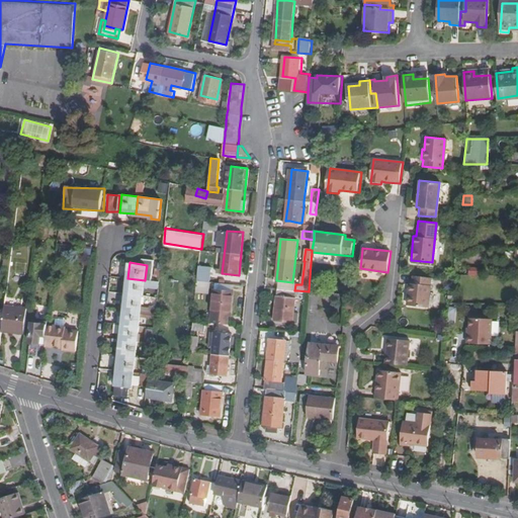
[(208,269),(199,268),(198,280),(196,291),(208,292),(210,281),(210,275),(208,275),(208,269)]
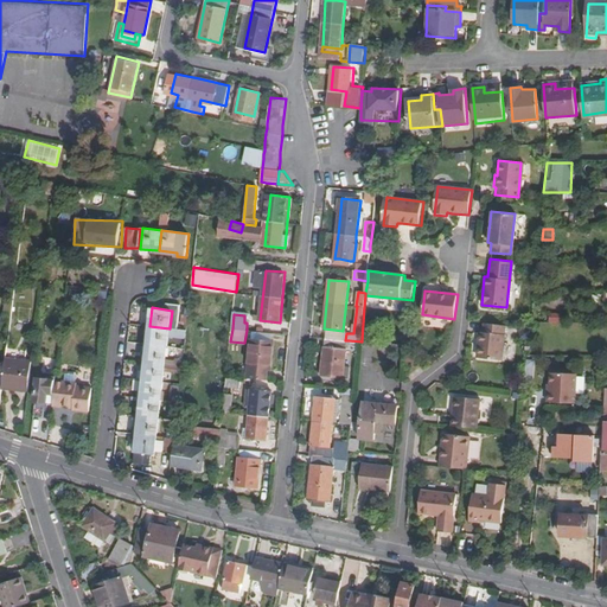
[(505,325),(484,323),(483,331),(479,331),(479,343),(479,358),(502,359),(505,325)]
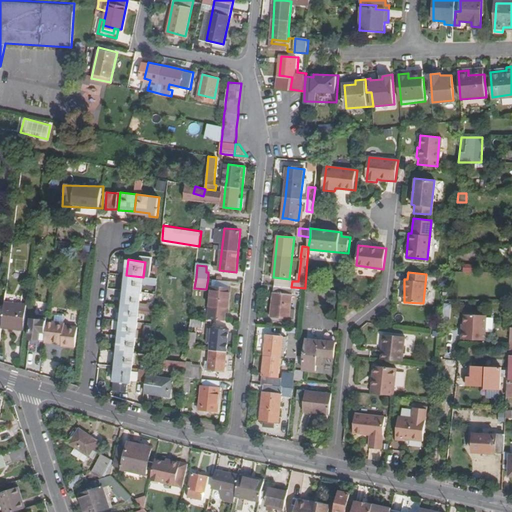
[(126,275),(125,290),(142,292),(143,277),(126,275)]
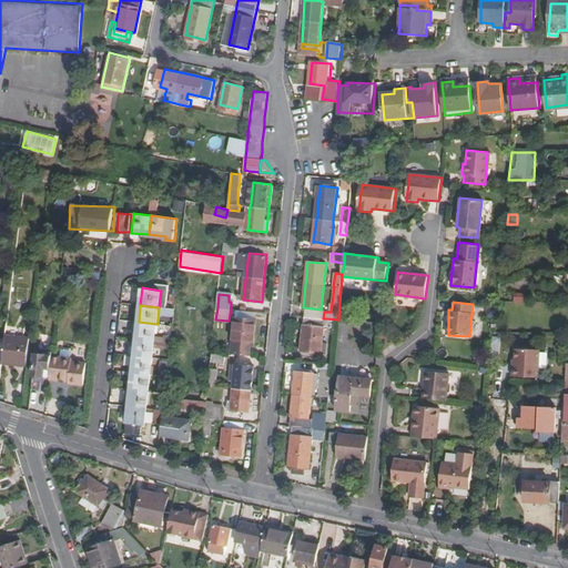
[(257,318),(236,316),(233,344),(254,345),(257,318)]
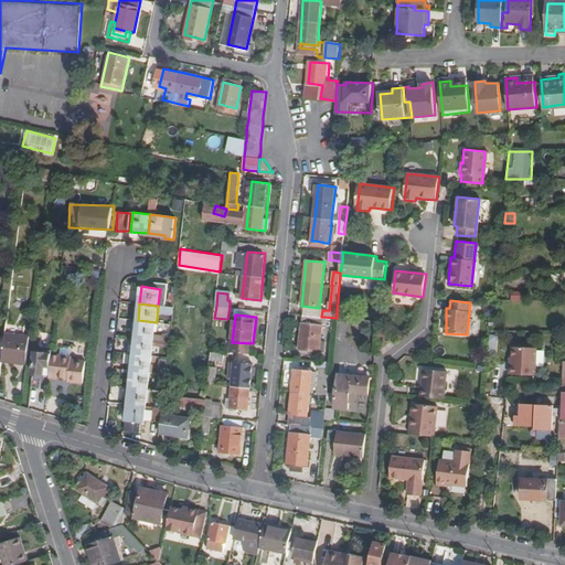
[(324,317),(321,317),(304,316),(300,350),(320,351),(324,317)]
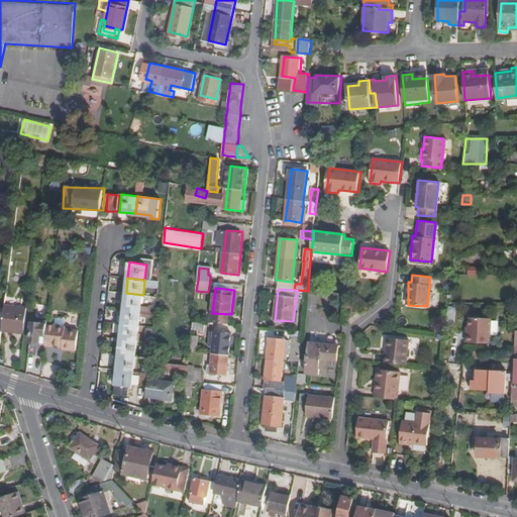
[(126,293),(124,308),(141,310),(143,295),(126,293)]
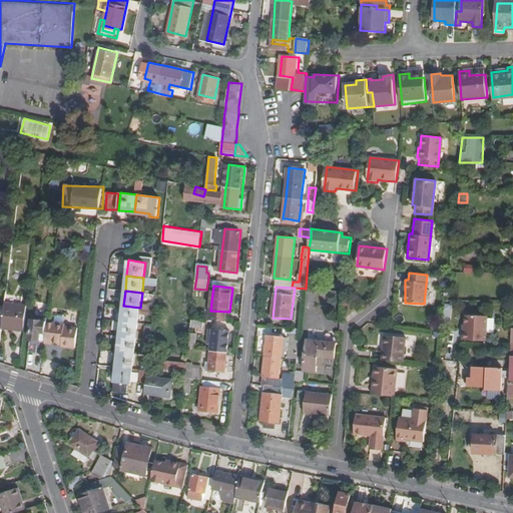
[(17,330),(24,330),(27,307),(5,305),(3,324),(3,326),(17,328),(17,330)]
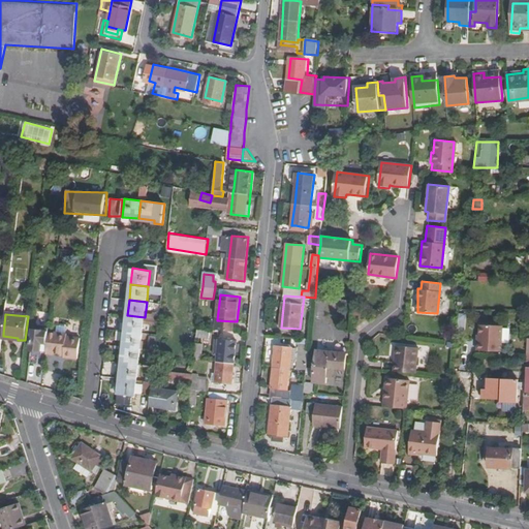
[(125,331),(143,333),(145,317),(127,315),(125,331)]
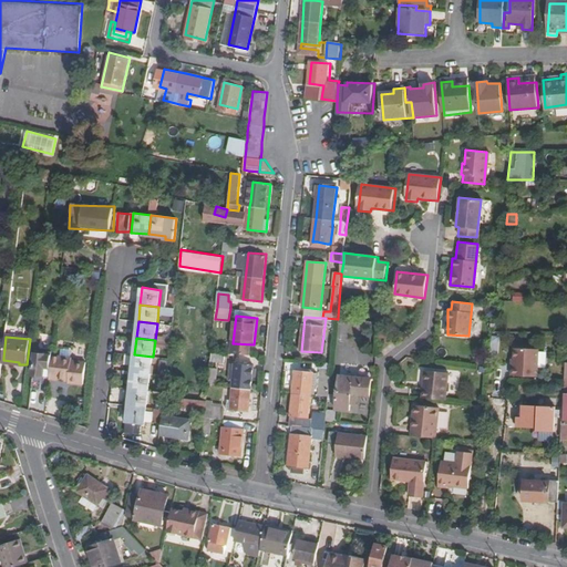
[(420,352),(423,357),(431,349),(428,346),(420,352)]
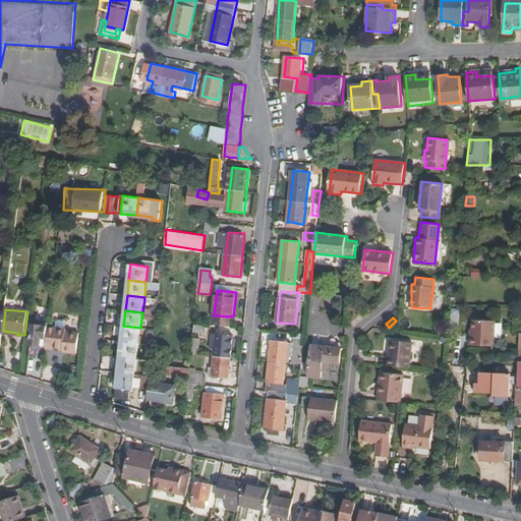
[(470,336),(468,336),(468,345),(493,346),(494,321),(470,321),(470,330),(470,336)]
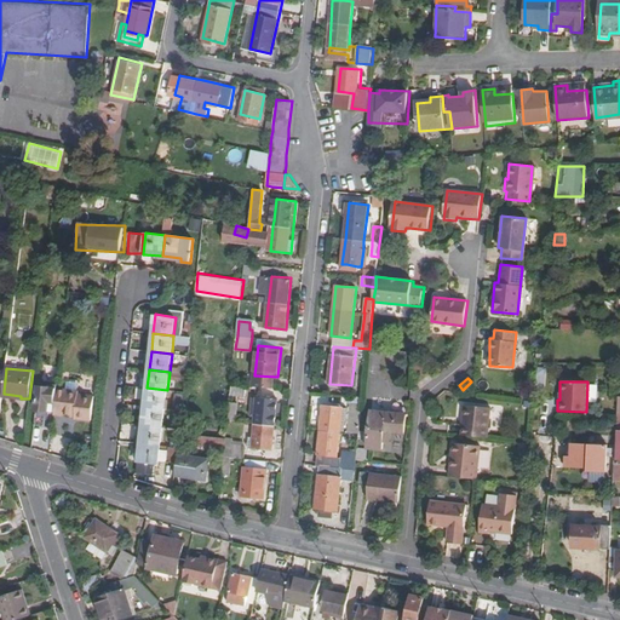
[(58,385),(40,383),(36,411),(49,412),(50,405),(56,406),(57,388),(58,385)]
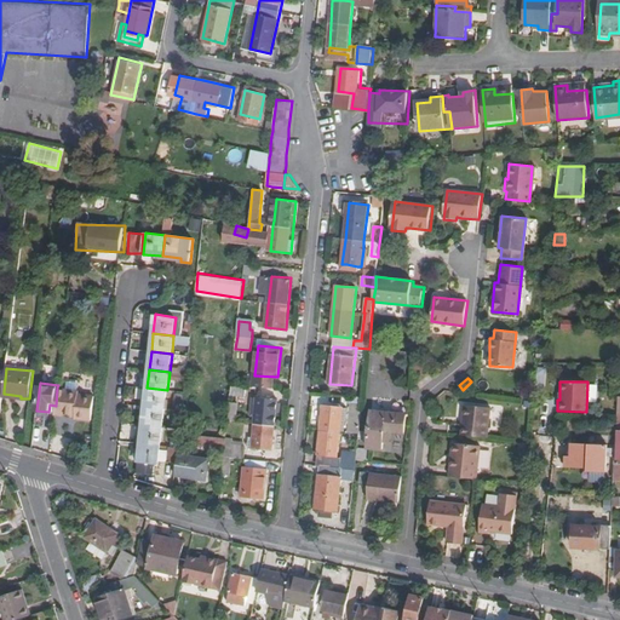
[(231,383),(230,395),(247,396),(248,385),(231,383)]
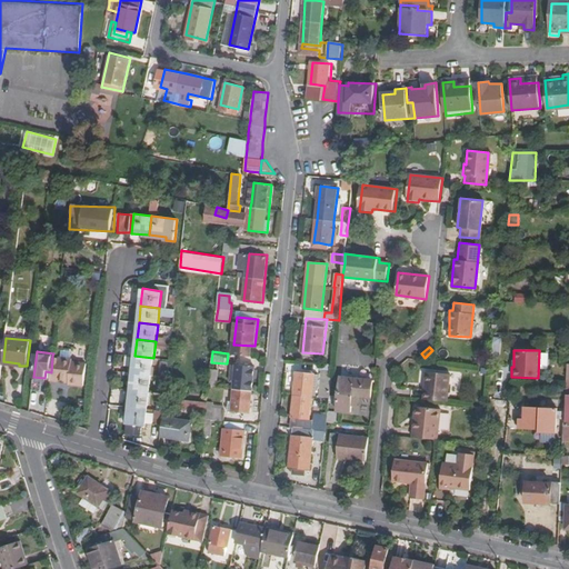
[(51,372),(50,376),(59,377),(60,375),(70,376),(69,385),(83,386),(87,365),(72,362),(72,359),(52,356),(51,372)]
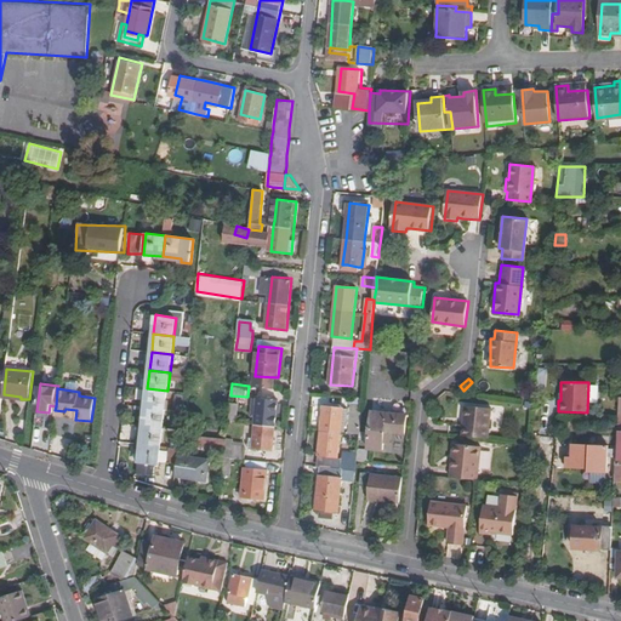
[(147,388),(146,406),(165,409),(167,391),(147,388)]
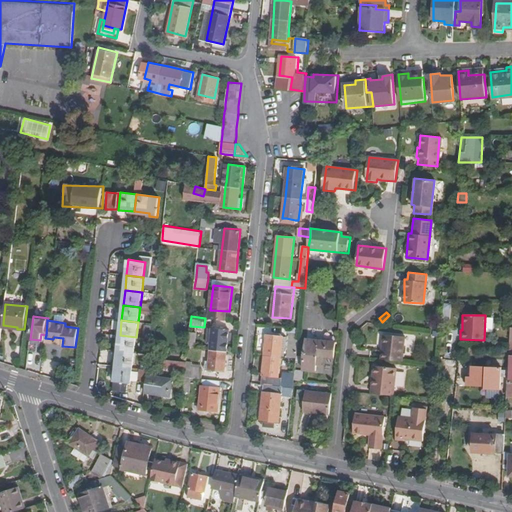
[(213,327),(208,369),(225,371),(230,329),(213,327)]
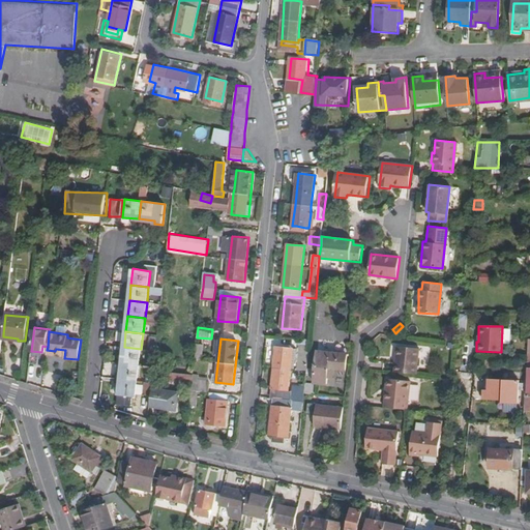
[(288,390),(293,348),(276,346),(271,389),(288,390)]
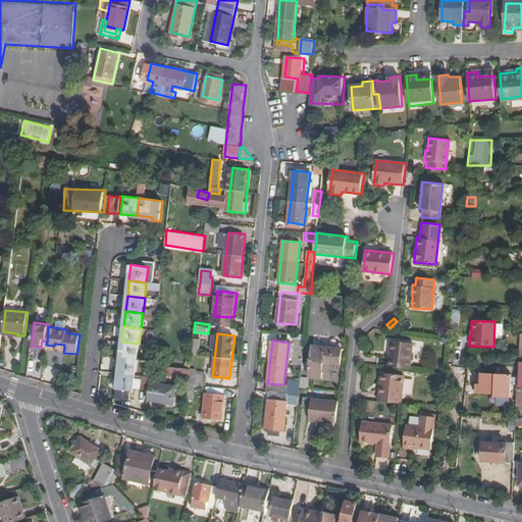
[(388,366),(410,368),(413,344),(392,341),(388,366)]
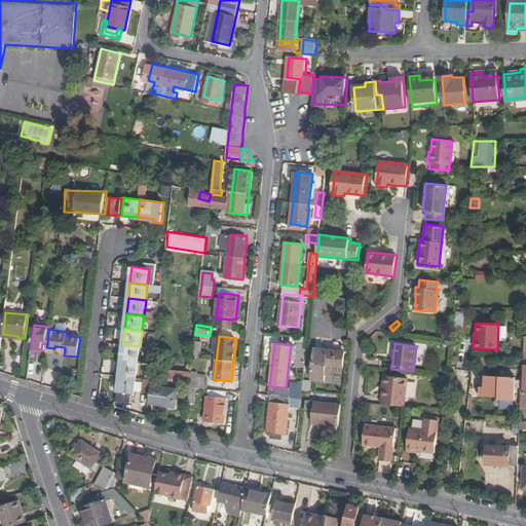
[(123,344),(121,361),(139,363),(140,346),(123,344)]
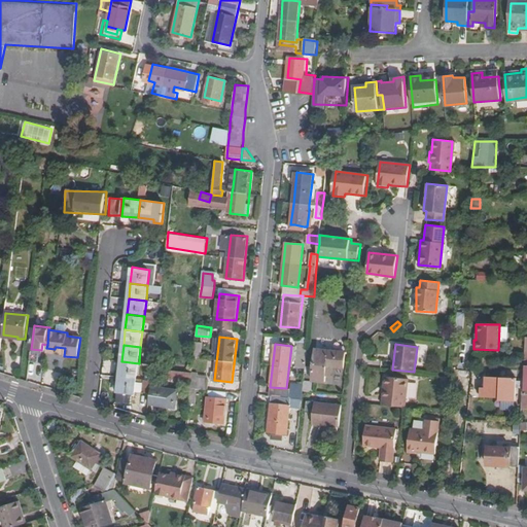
[(313,379),(325,380),(326,375),(329,375),(330,365),(344,367),(346,351),(316,348),(313,379)]
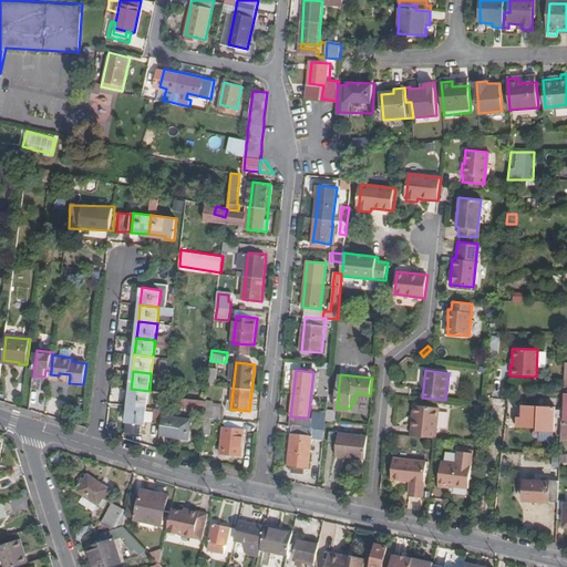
[(129,405),(147,408),(150,391),(131,389),(129,405)]
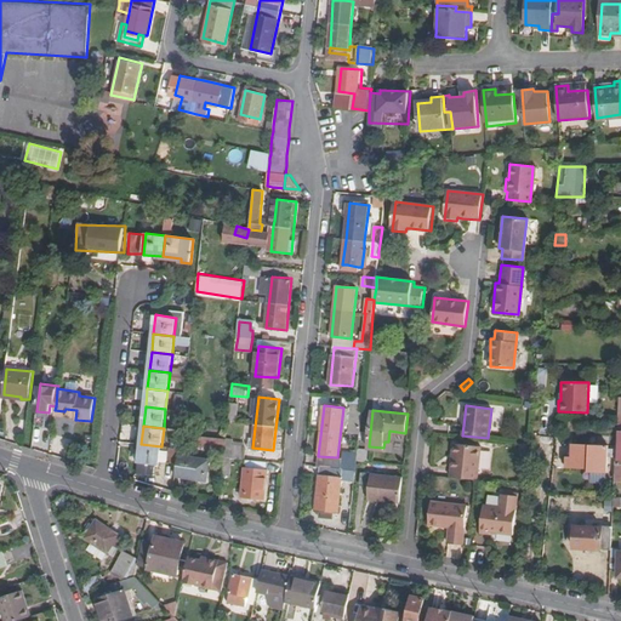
[(38,446),(46,449),(50,431),(40,429),(38,446)]
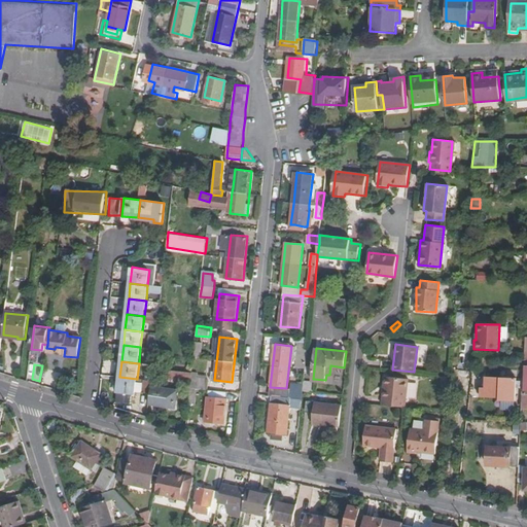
[(191,377),(192,372),(171,370),(170,378),(191,381),(191,377)]
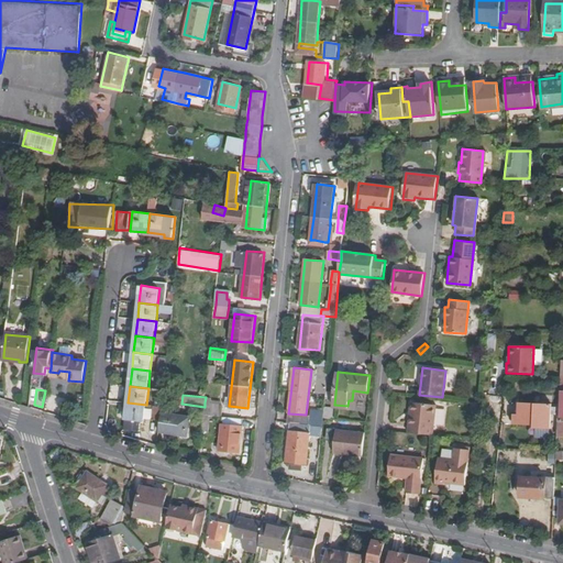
[(144,422),(146,405),(128,403),(125,420),(144,422)]
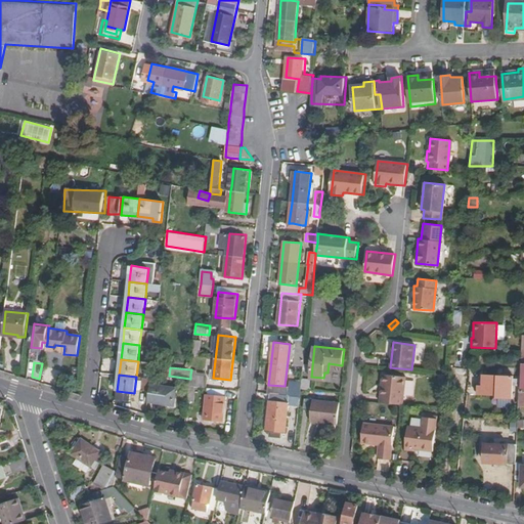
[(190,375),(190,379),(189,385),(188,400),(193,400),(195,386),(203,386),(205,376),(190,375)]
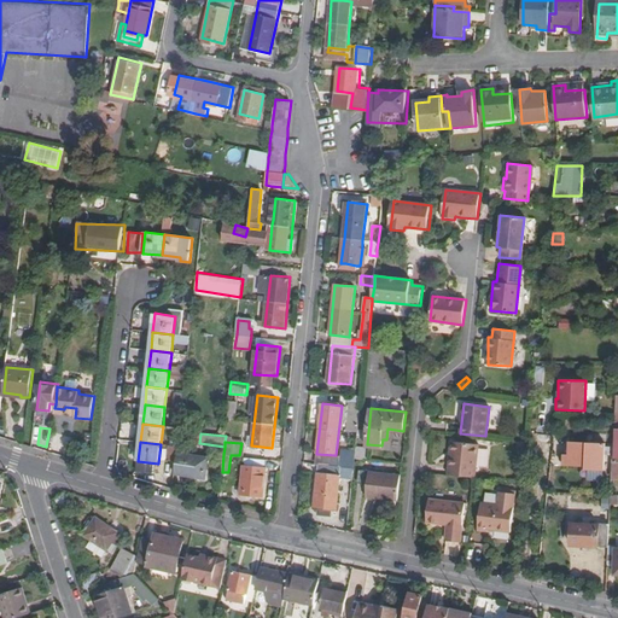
[(452,442),(450,452),(453,452),(452,458),(449,458),(447,476),(476,478),(481,445),(452,442)]
